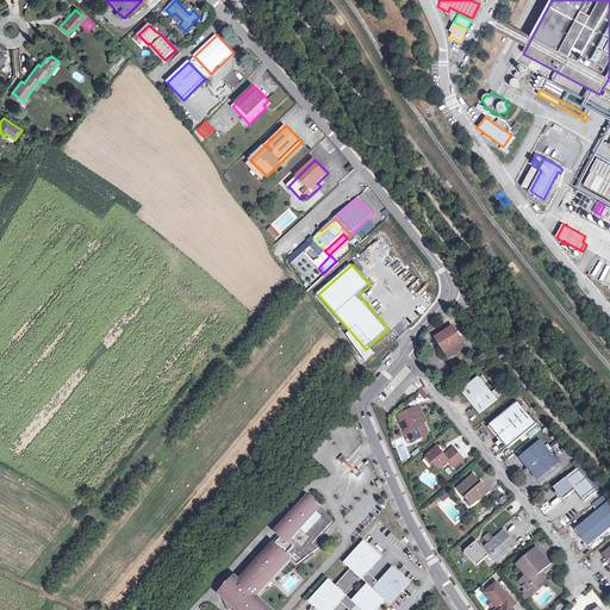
[(311,268),(305,274),(309,278),(315,273),(311,268)]
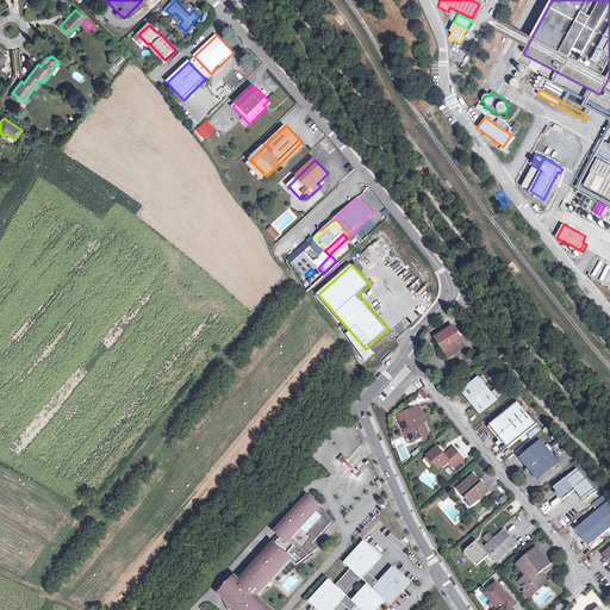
[(466,347),(453,327),(436,337),(449,359),(466,347)]
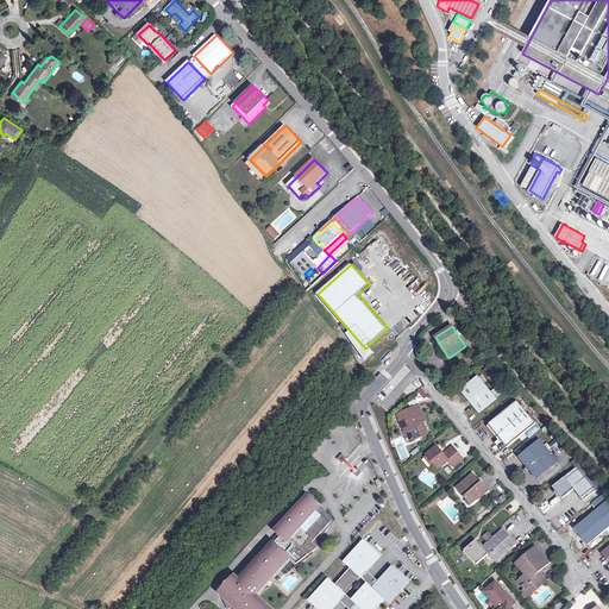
[(494,374),(488,366),(483,371),(488,378),(494,374)]
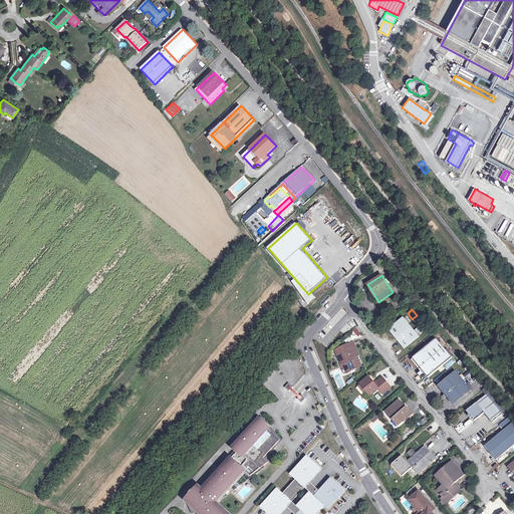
[(404,318),(403,317),(388,329),(404,349),(419,336),(418,335),(414,330),(409,324),(404,318)]
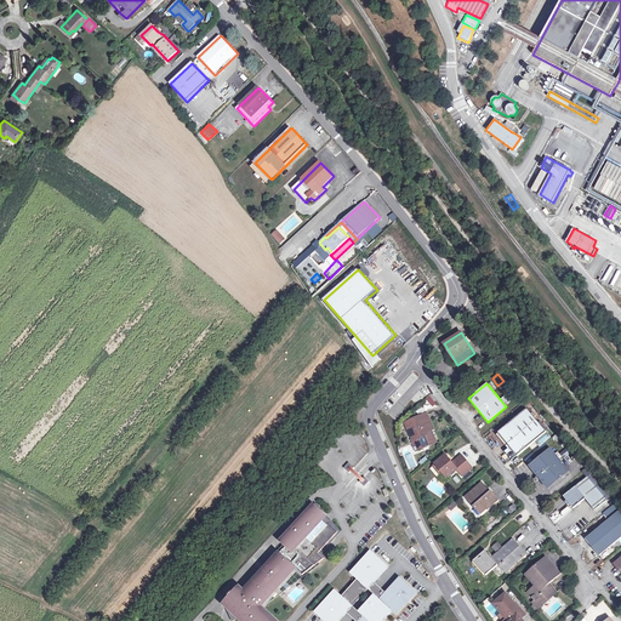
[(425,399),(433,406),(437,402),(429,394),(425,399)]
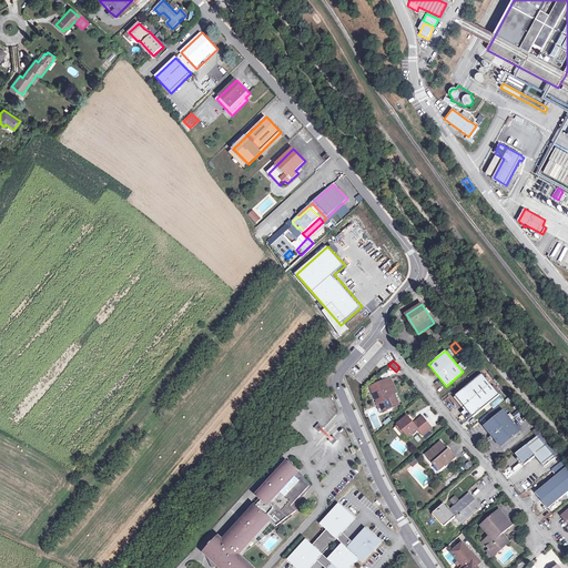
[(462,362),(457,365),(462,371),(466,367),(462,362)]
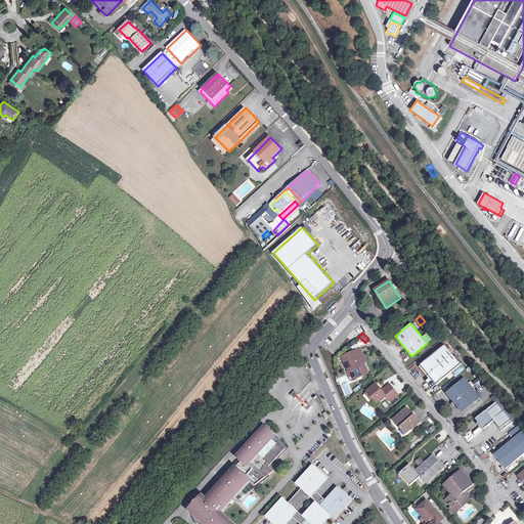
[(461,364),(444,345),(420,365),(436,385),(461,364)]
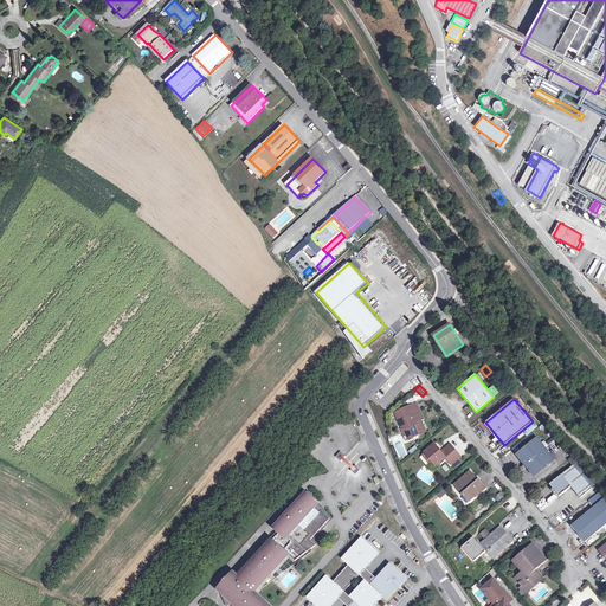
[(406,440),(426,432),(421,420),(424,419),(417,404),(413,405),(411,411),(412,413),(410,413),(407,407),(395,413),(403,429),(400,430),(406,440)]
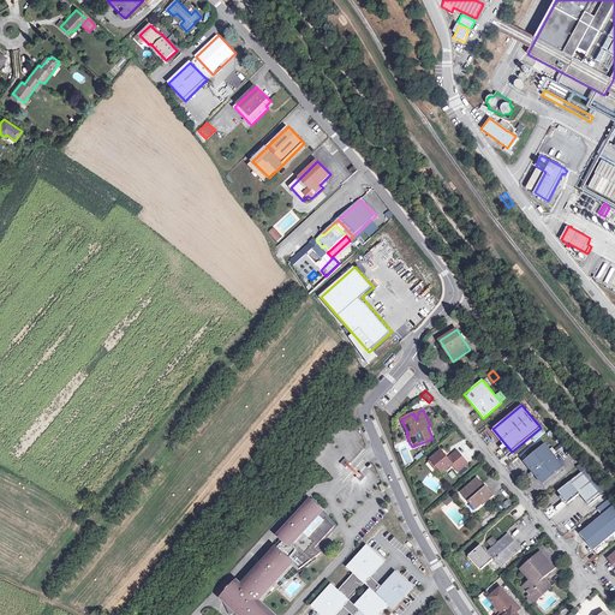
[(535,441),(545,433),(542,429),(531,437),(535,441)]
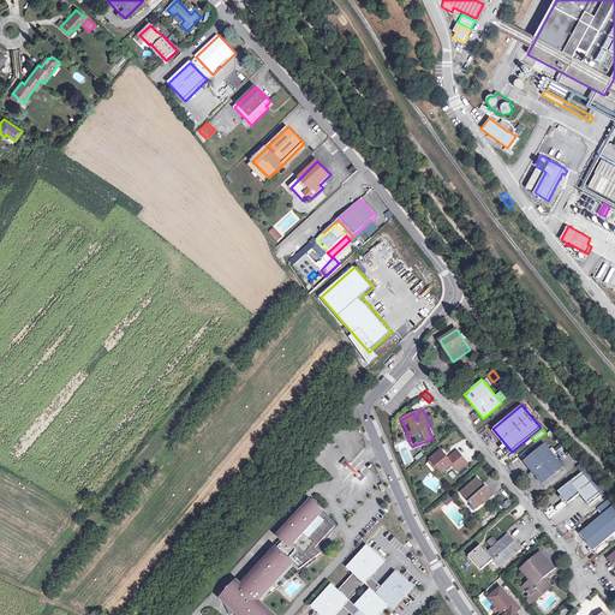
[(561,443),(554,449),(559,454),(566,448),(561,443)]
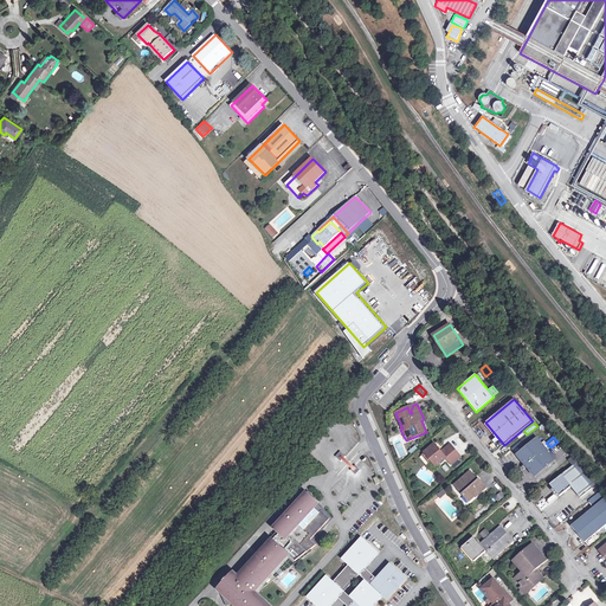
[(556,461),(537,438),(516,455),(535,477),(556,461)]
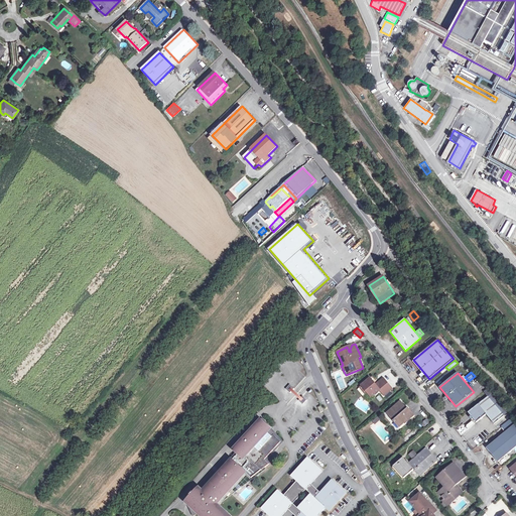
[(370,378),(361,385),(368,393),(371,397),(379,390),(384,396),(392,389),(383,378),(375,385),(370,378)]
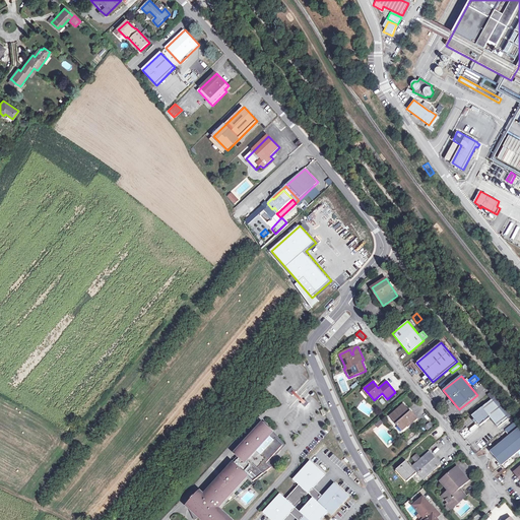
[(291,387),(287,392),(293,396),(294,395),(296,393),(297,391),(291,387)]
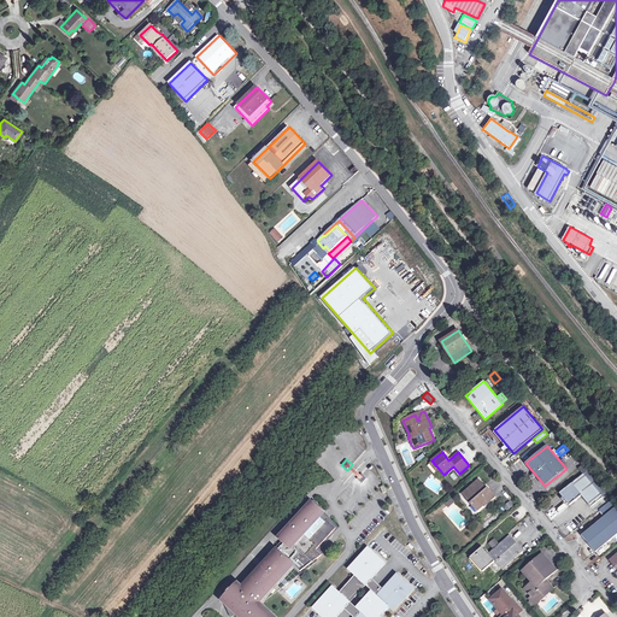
[(436,472),(440,470),(432,460),(429,463),(436,472)]
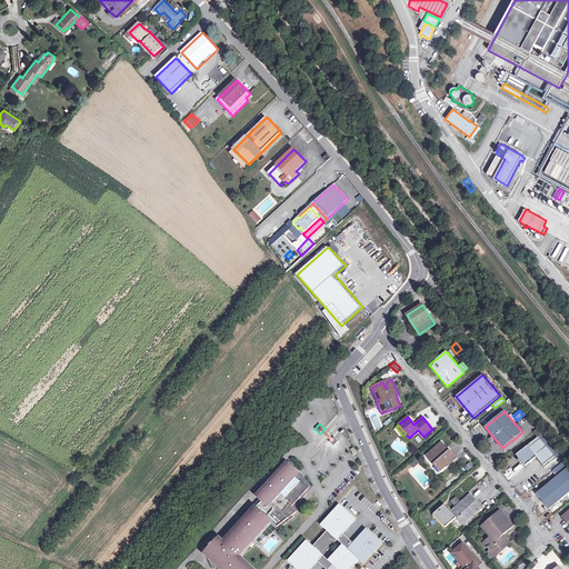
[(323,430),(321,432),(330,440),(332,438),(323,430)]
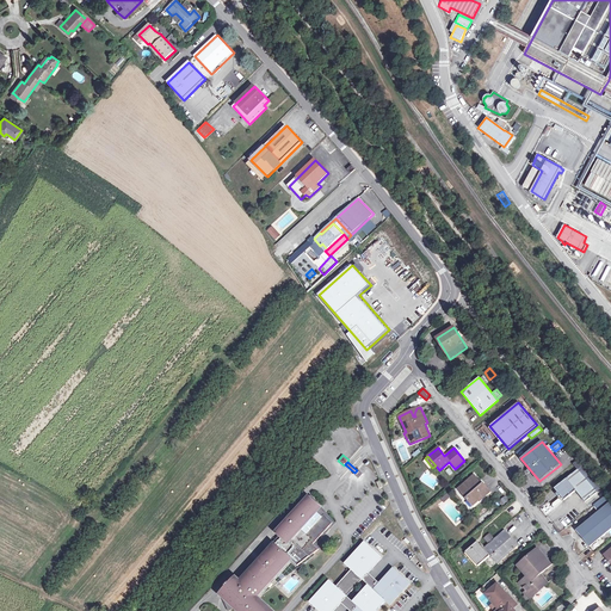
[(358,469),(353,475),(358,479),(364,474),(358,469)]
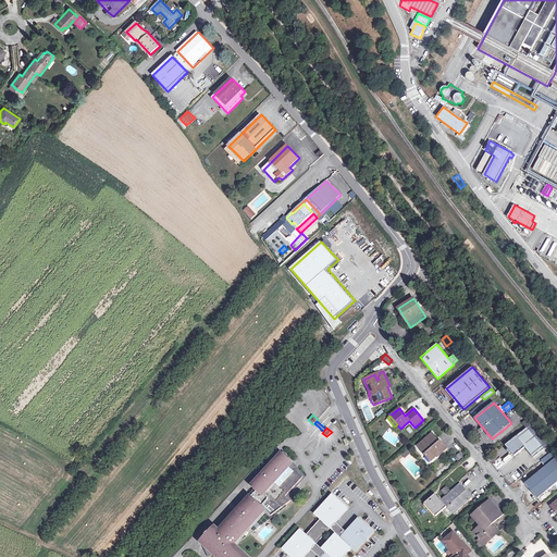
[(544,448),(527,428),(505,445),(508,449),(507,450),(509,454),(511,453),(515,456),(524,447),(533,458),(544,448)]
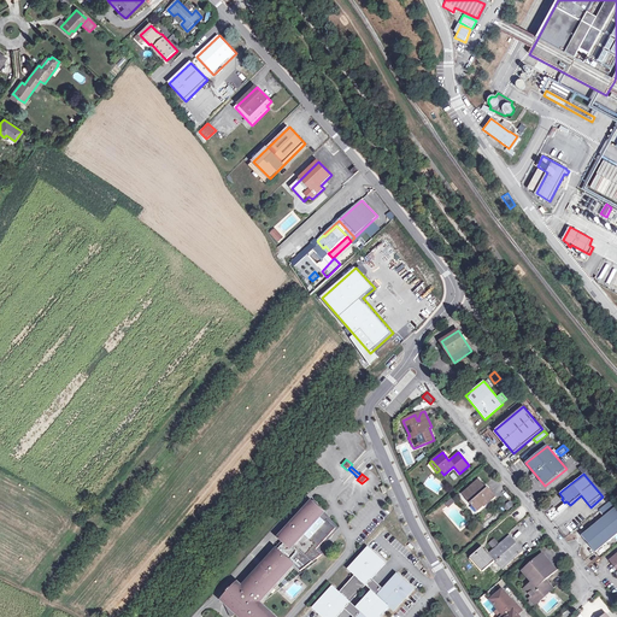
[(479,510),(494,495),(488,488),(487,489),(479,480),(463,494),(471,504),(472,503),(479,510)]
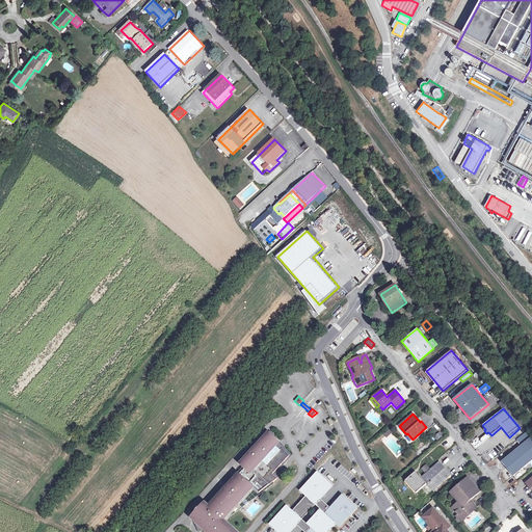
[(292,455),(266,430),(236,463),(240,467),(235,472),(251,487),(258,493),(271,482),(278,478),(273,474),(275,472),(292,455)]
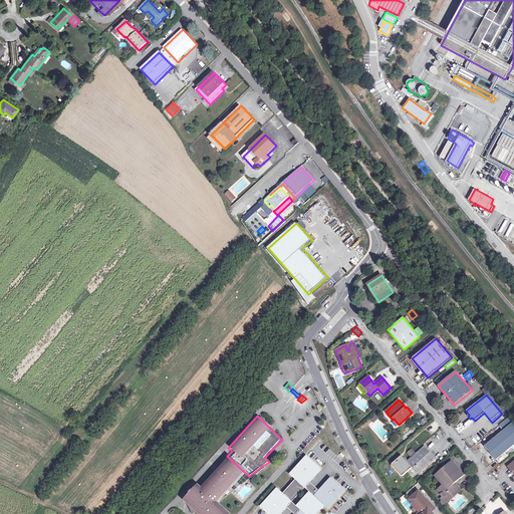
[(496,460),(513,445),(513,423),(485,447),(496,460)]
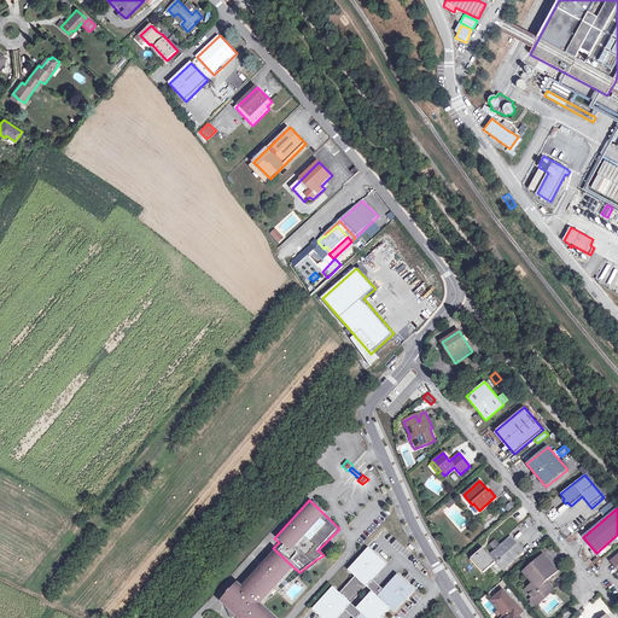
[(502,570),(523,552),(511,537),(489,555),(483,548),(471,559),(484,572),(496,563),(502,570)]
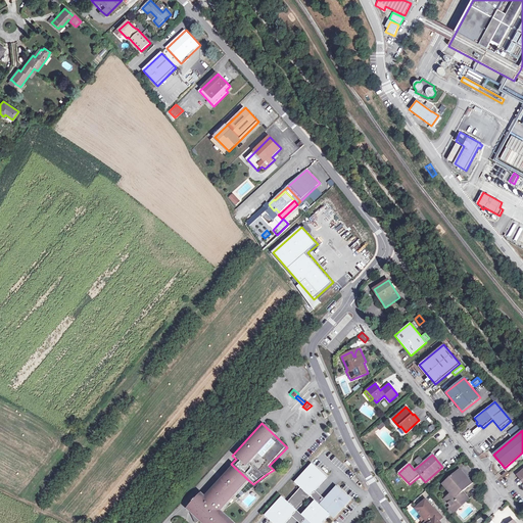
[(247,479),(231,464),(202,494),(198,490),(183,508),(198,521),(199,522),(232,522),(219,510),(221,507),(247,479)]
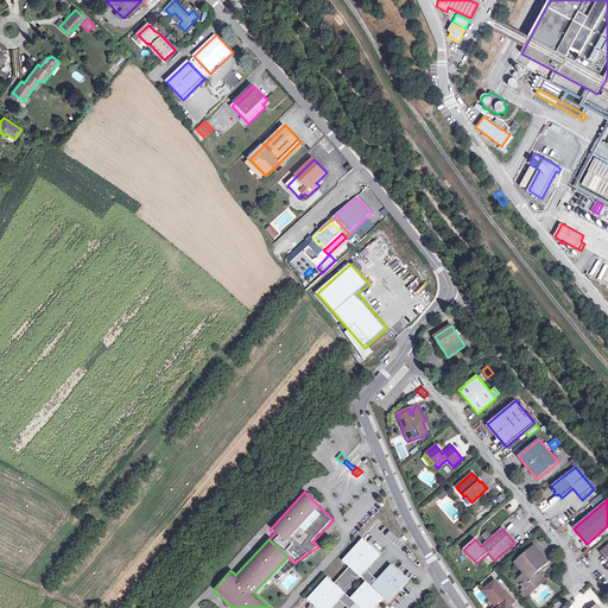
[(381,555),(365,540),(344,562),(350,567),(335,583),(329,578),(310,601),(317,607),(333,607),(340,600),(346,594),(361,577),(367,570),(381,555)]
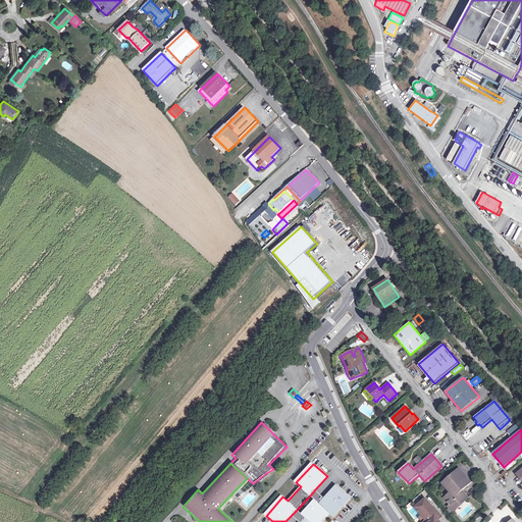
[(471,482),(459,469),(442,483),(451,493),(446,498),(445,499),(450,505),(449,507),(453,511),(456,509),(458,507),(458,506),(463,501),(464,502),(468,499),(463,492),(462,493),(460,491),(471,482)]
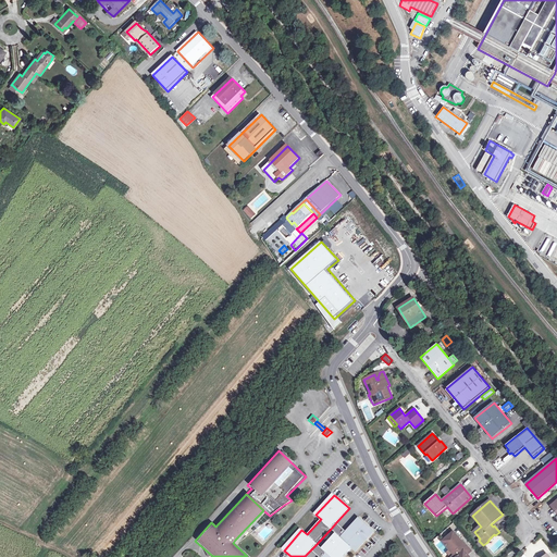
[(286,507),(284,505),(270,516),(263,510),(235,540),(237,542),(237,541),(238,542),(286,507)]
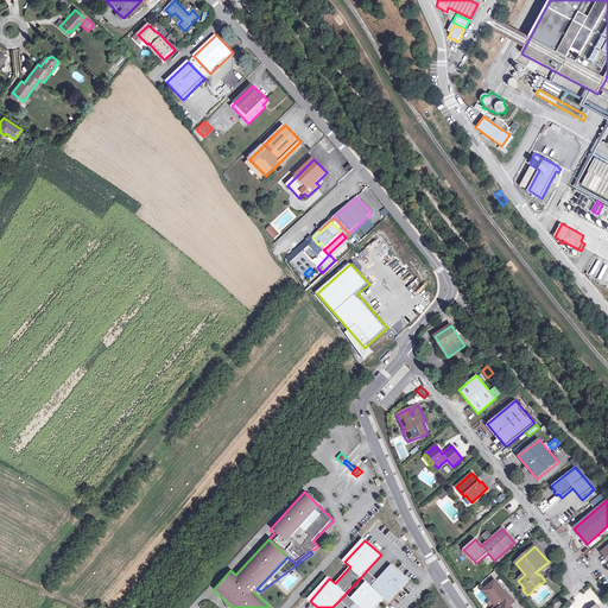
[(409,580),(392,565),(379,581),(372,587),(358,603),(353,607),(375,607),(385,599),(388,602),(409,580)]
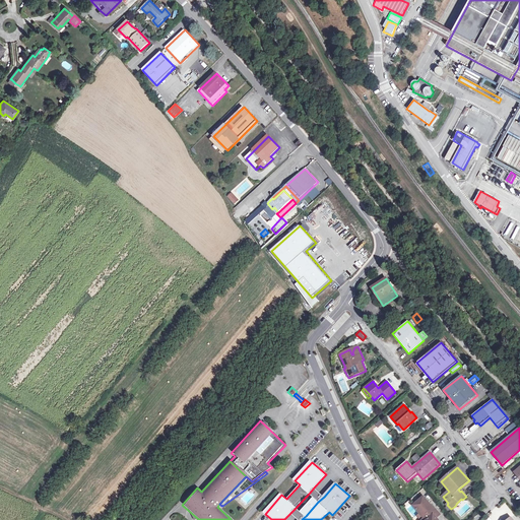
[(324,497),(314,488),(309,494),(318,502),(324,497)]
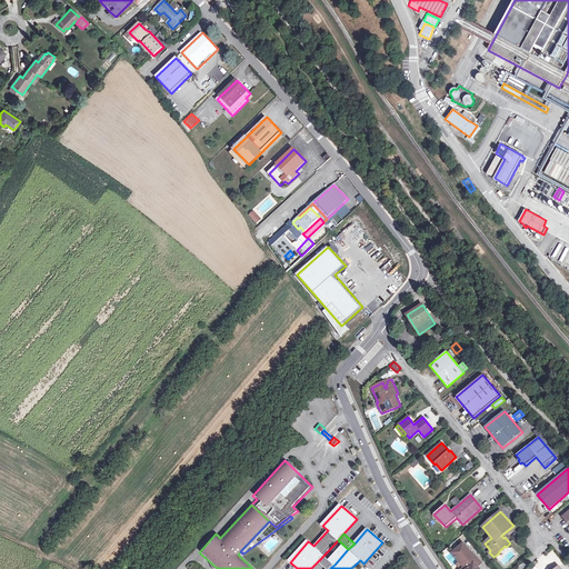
[(481,563),(463,543),(452,553),(465,567),(466,568),(479,568),(478,567),(481,563)]
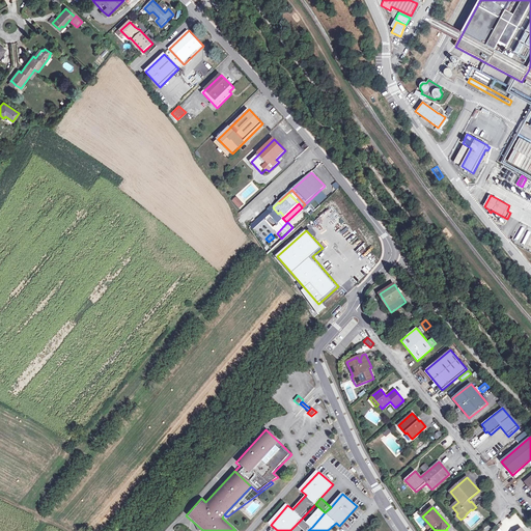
[(308,530),(312,527),(302,519),(297,524),(304,530),(308,530)]
